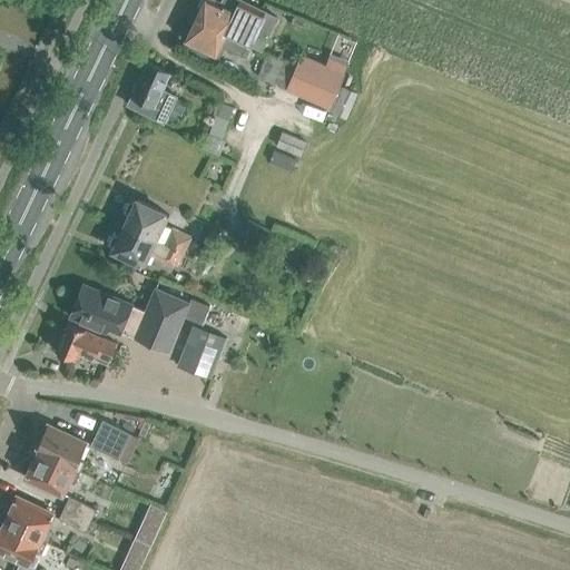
[(203,0),(195,18),(239,39),(239,40),(248,45),(249,43),(247,42),(263,10),(242,0),(223,0),(222,2),(216,0),(203,0)]
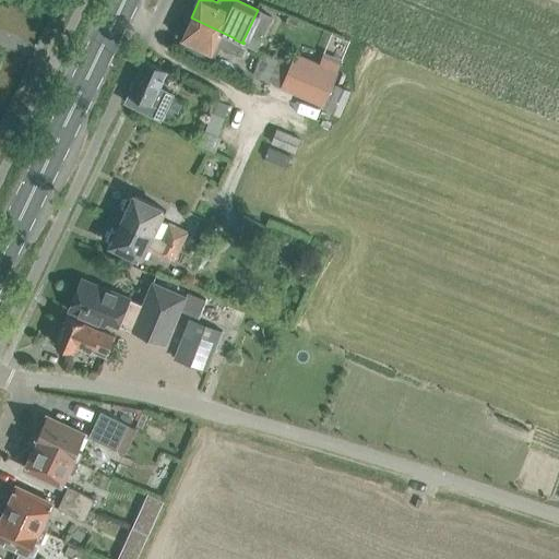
[(190,19),(180,39),(211,54),(215,44),(238,55),(244,44),(235,39),(190,19)]
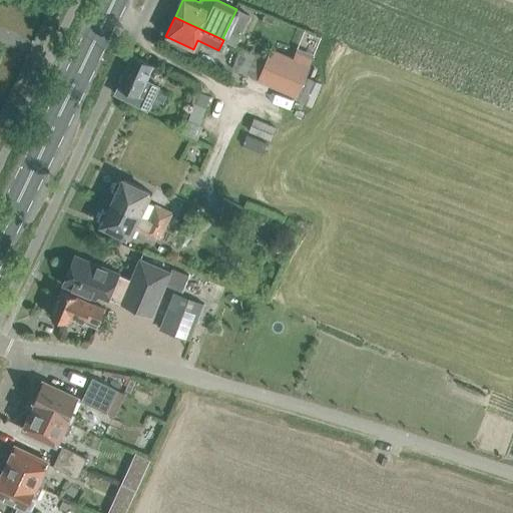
[(231,68),(247,74),(255,54),(239,48),(231,68)]
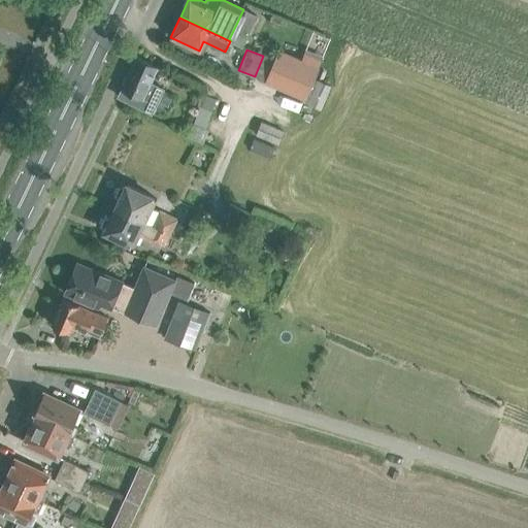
[(304,97),(303,100),(322,107),(330,86),(312,77),(317,67),(278,51),(275,59),(263,54),(263,56),(255,76),(304,97)]
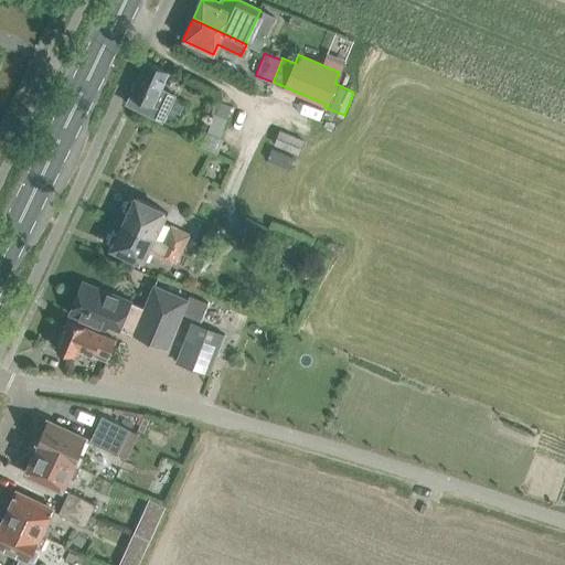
[(132,82),(130,87),(131,91),(130,93),(129,93),(125,103),(138,109),(162,121),(167,112),(177,116),(182,105),(182,104),(172,98),(174,94),(160,86),(164,78),(168,71),(146,60),(136,81),(132,82)]
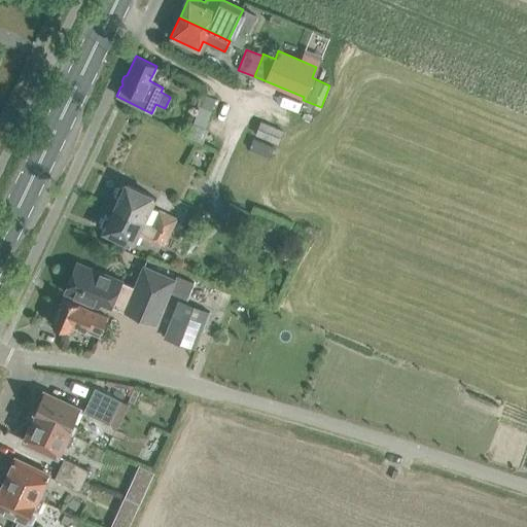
[(195,121),(208,127),(218,98),(205,94),(195,121)]
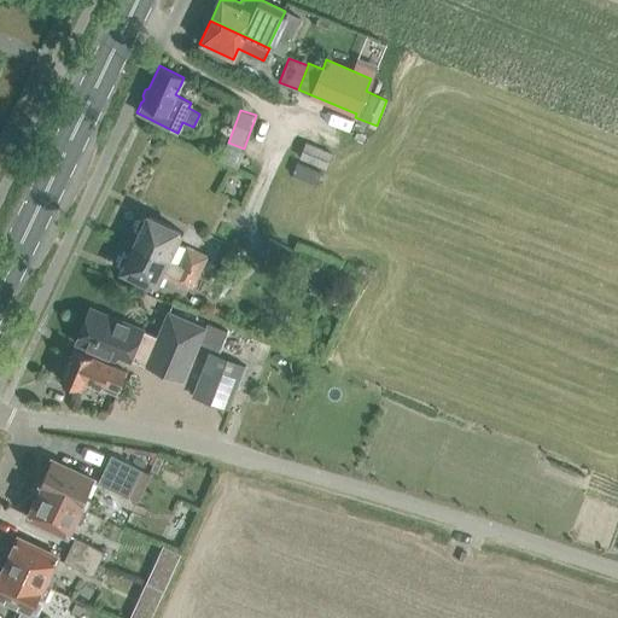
[(327,169),(333,153),(304,141),(298,158),(327,169)]
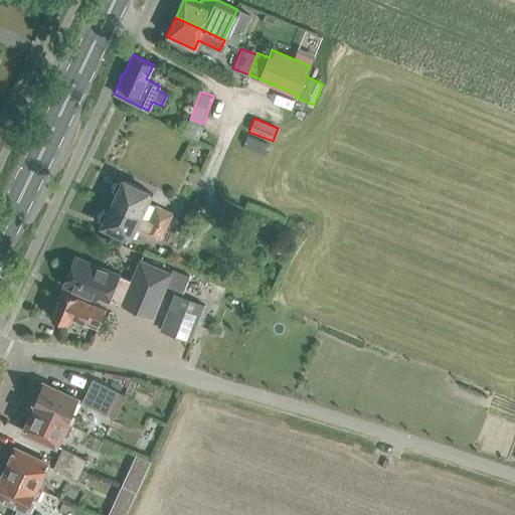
[(246,135),(243,145),(264,153),(268,143),(246,135)]
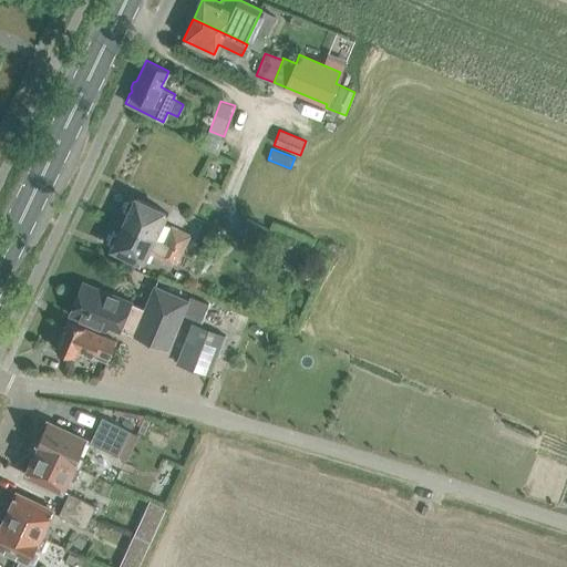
[(135,197),(134,198),(129,202),(126,207),(127,213),(123,222),(183,251),(191,235),(171,225),(169,226),(164,224),(168,214),(165,212),(135,197)]
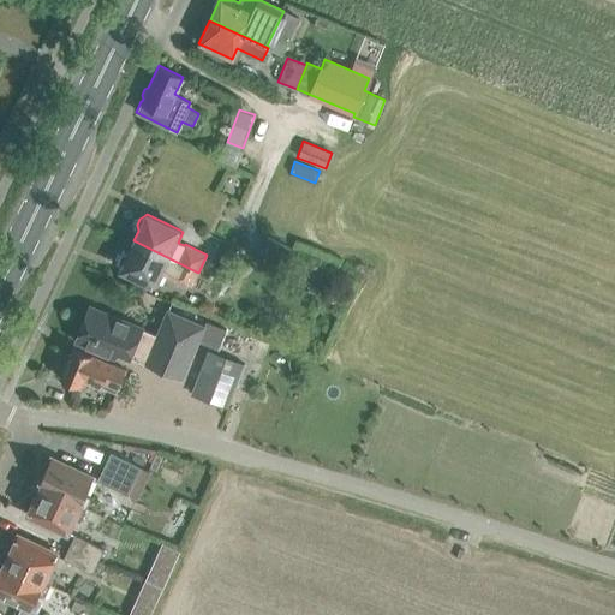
[(199,273),(198,273),(133,240),(129,251),(123,254),(119,260),(121,267),(120,269),(153,285),(153,284),(156,285),(161,274),(187,287),(189,286),(192,288),(199,273)]
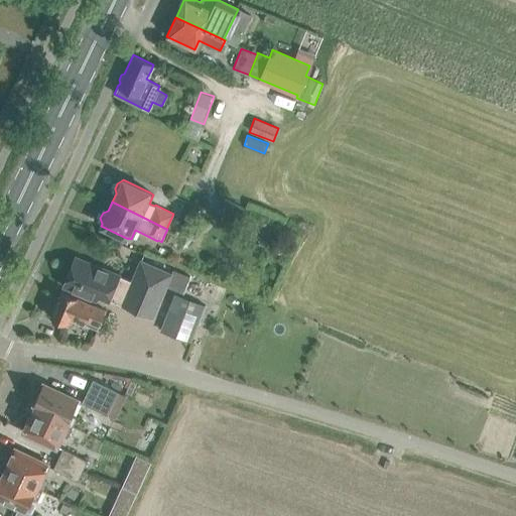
[(122,304),(152,317),(165,286),(183,293),(190,276),(171,269),(170,272),(140,260),(132,280),(75,257),(62,285),(97,299),(98,294),(122,304)]
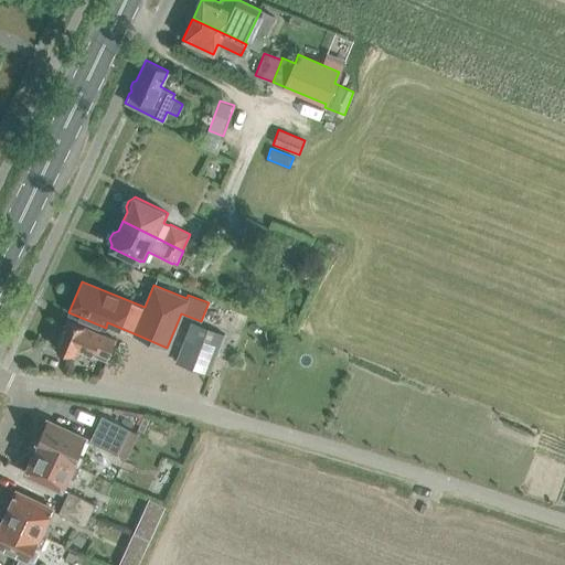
[(99,352),(108,355),(115,339),(84,326),(66,319),(54,348),(74,355),(76,349),(97,356),(99,352)]
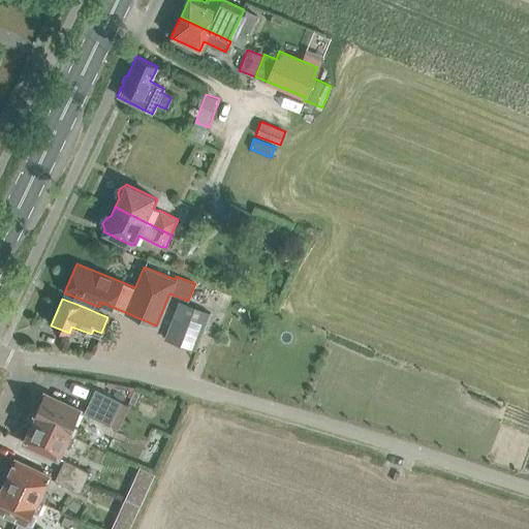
[(179,301),(164,338),(194,350),(204,325),(209,312),(179,301)]
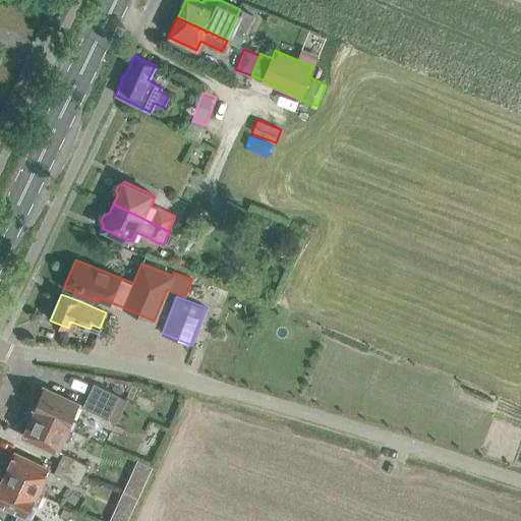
[(119,395),(94,383),(82,407),(108,419),(115,404),(119,395)]
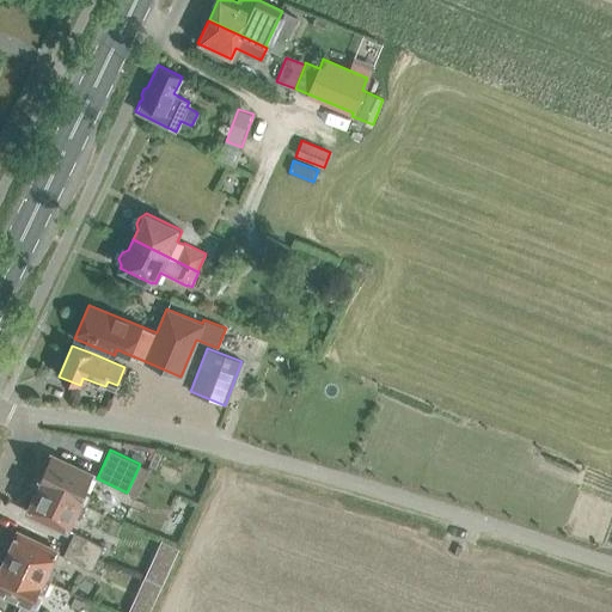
[(41,484),(85,506),(91,494),(85,491),(93,475),(51,454),(41,477),(43,478),(41,484)]
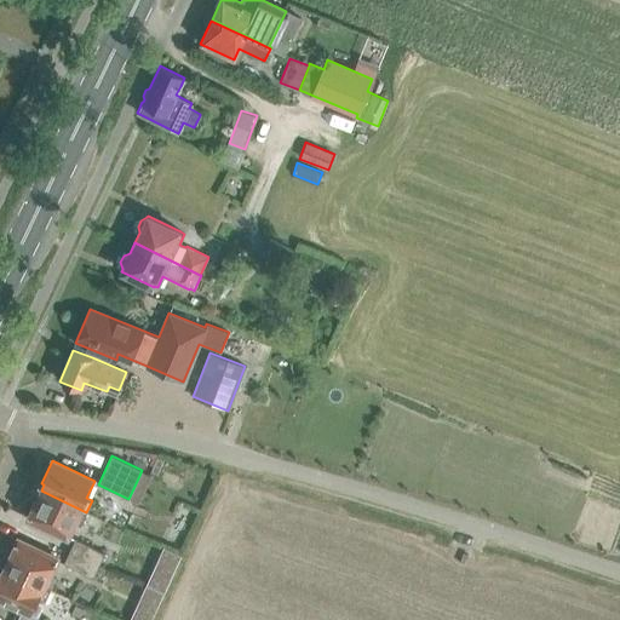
[(142,470),(137,481),(144,484),(149,474),(142,470)]
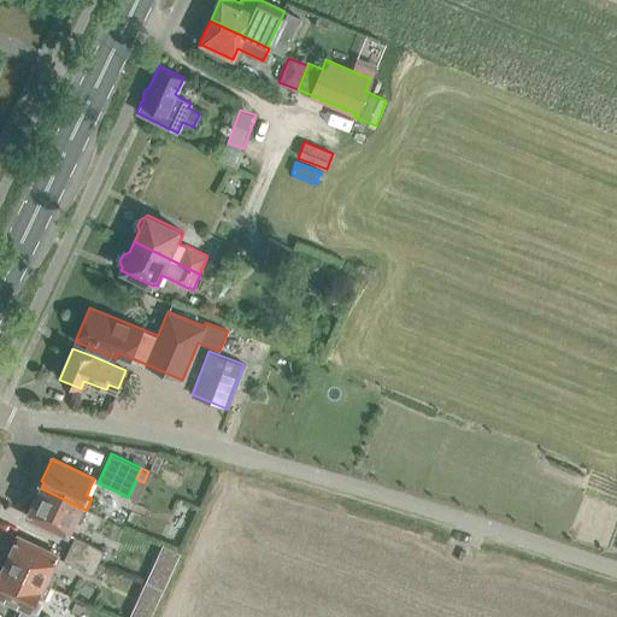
[(80,522),(86,510),(41,488),(36,499),(33,499),(28,509),(30,512),(28,516),(69,536),(70,535),(68,534),(68,533),(70,534),(76,521),(80,522)]
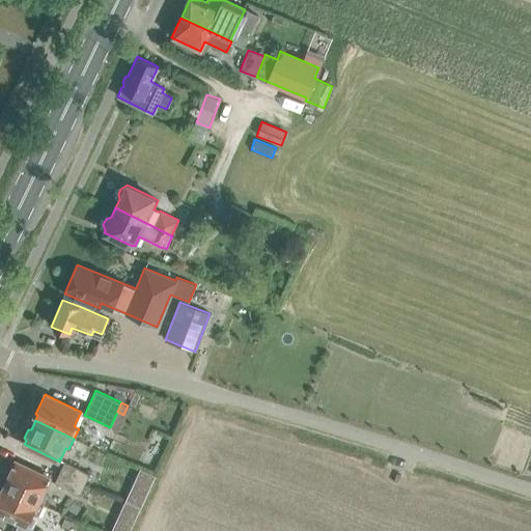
[(10,466),(6,474),(8,477),(4,486),(43,505),(48,494),(45,492),(51,478),(16,462),(14,466),(10,466)]
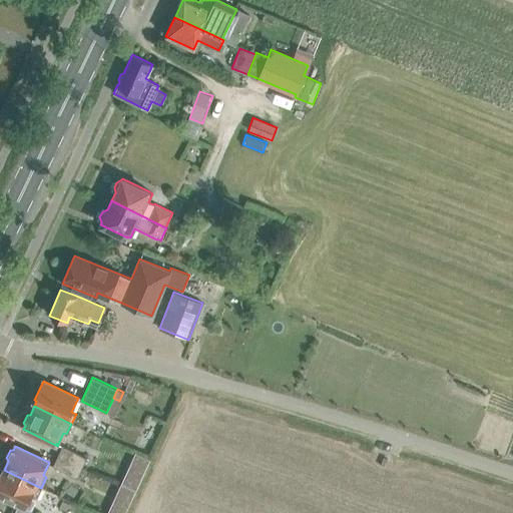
[(61,446),(57,455),(81,467),(86,457),(61,446)]
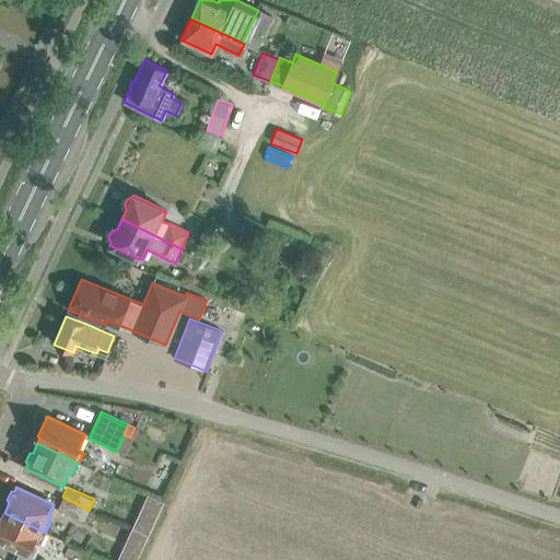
[(148,535),(163,502),(147,494),(131,527),(148,535)]
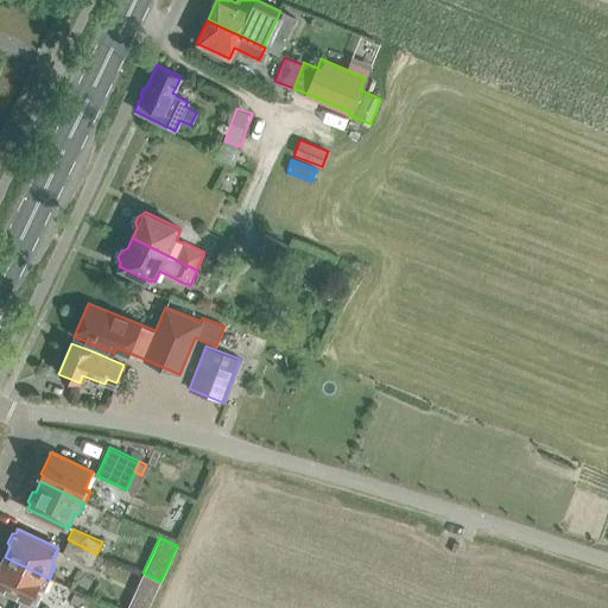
[(90,567),(96,553),(68,539),(61,552),(90,567)]
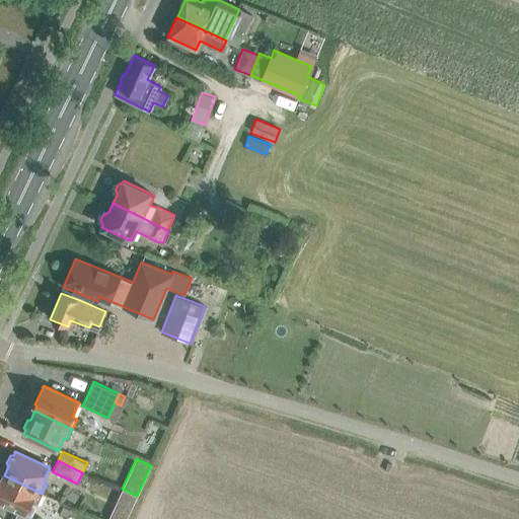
[(0,478),(0,502),(27,516),(27,514),(26,513),(31,502),(36,504),(42,494),(4,475),(1,480),(0,478)]
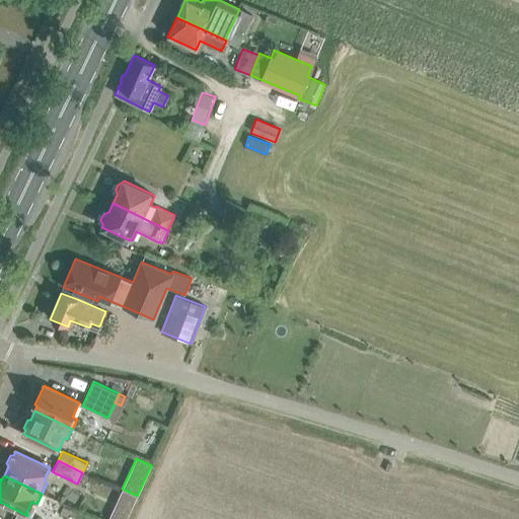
[(108,518),(126,518),(137,496),(122,489),(108,518)]
